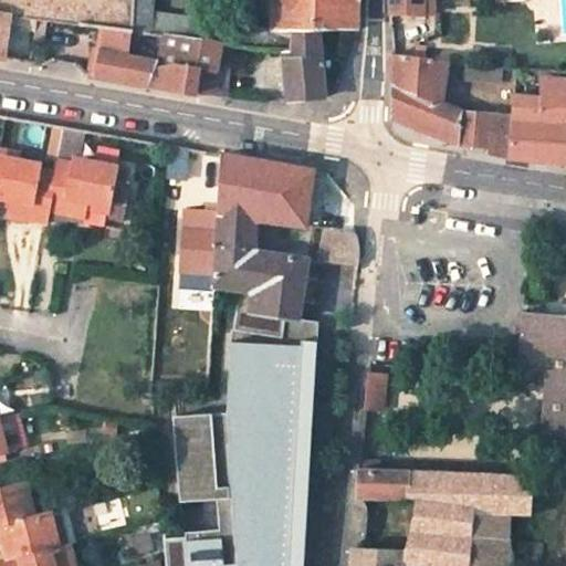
[(0,0),(0,13),(12,14),(11,17),(103,27),(133,30),(133,0),(0,0)]
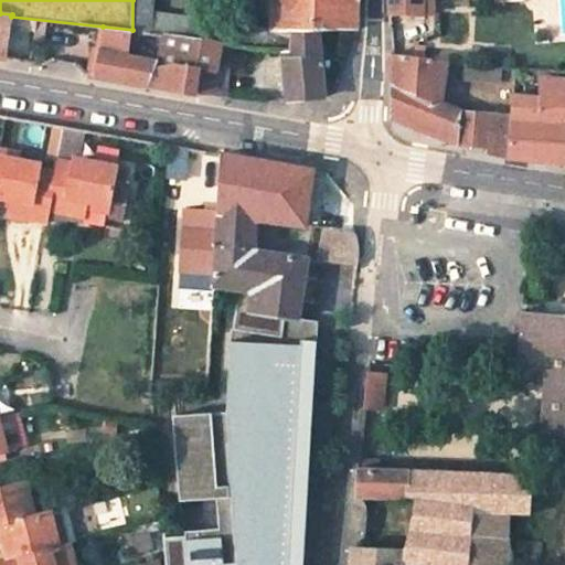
[(245,31),(247,22),(156,10),(155,0),(132,0),(132,30),(164,34),(178,36),(215,41),(217,31),(226,33),(227,28),(245,31)]
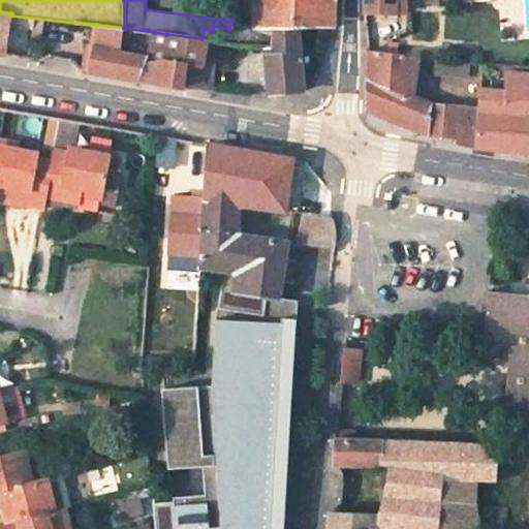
[(244,44),(265,47),(271,47),(273,29),(302,28),(333,28),(334,0),(254,0),(253,24),(231,21),(229,29),(213,26),(212,31),(204,29),(201,38),(208,39),(221,41),(244,44)]
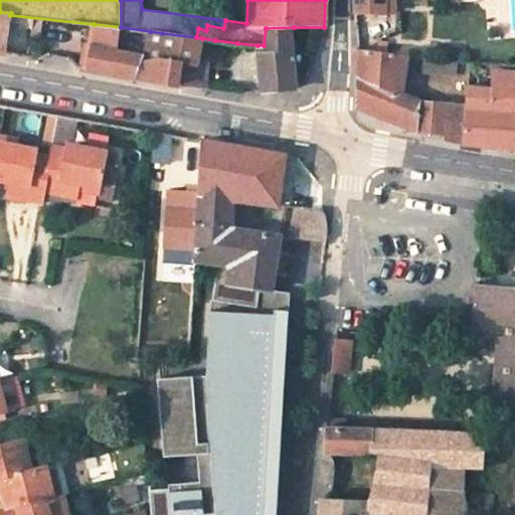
[(354,0),(355,7),(355,13),(391,13),(393,13),(392,0),(354,0)]
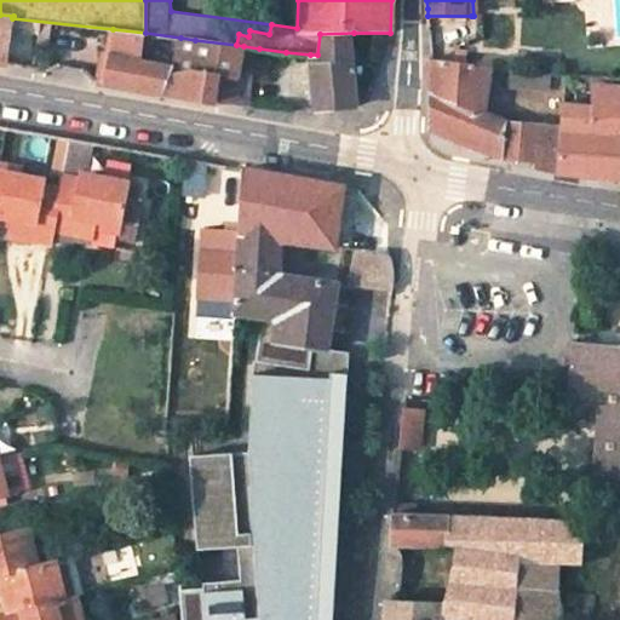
[(0,15),(0,62),(6,64),(12,18),(13,16),(0,15)]
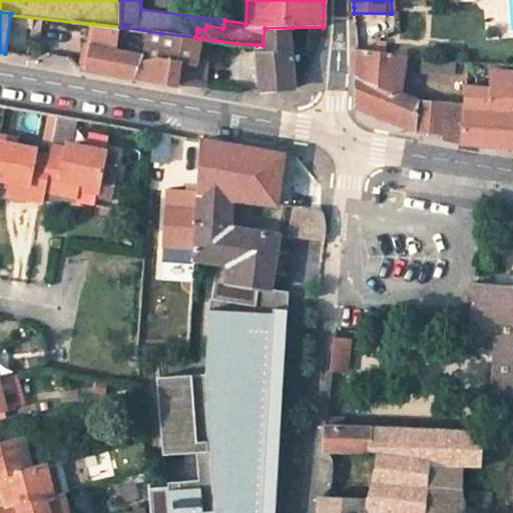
[(93,24),(90,45),(118,49),(120,27),(93,24)]
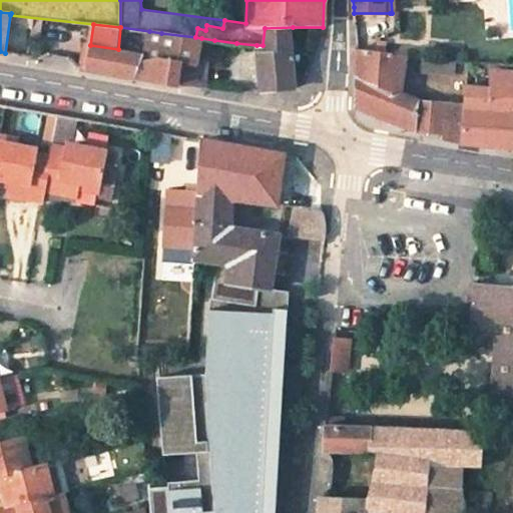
[(257,45),(260,90),(287,88),(295,87),(293,45),(293,27),(265,28),(263,45),(257,45)]
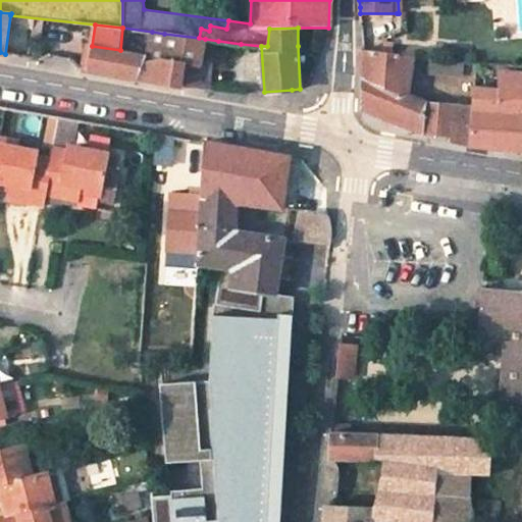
[(93,70),(136,77),(143,59),(185,63),(200,65),(205,39),(199,38),(164,34),(152,32),(146,55),(120,50),(92,46),(89,61),(84,59),(81,68),(93,70)]
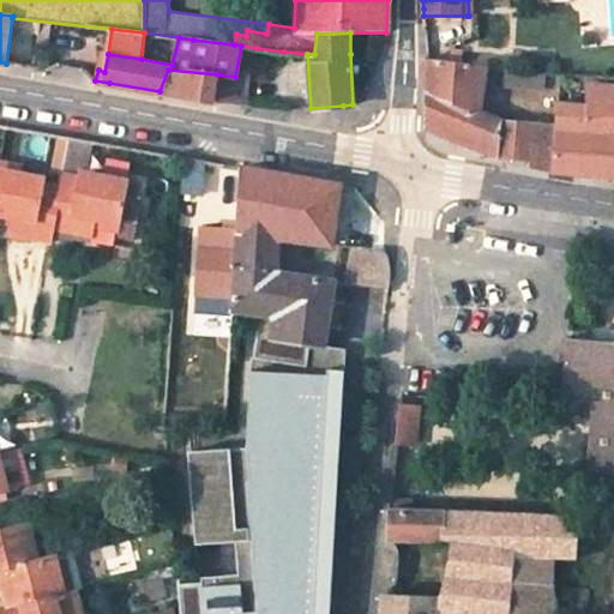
[(257,48),(241,46),(235,77),(217,74),(212,100),(240,104),(248,104),(257,48)]
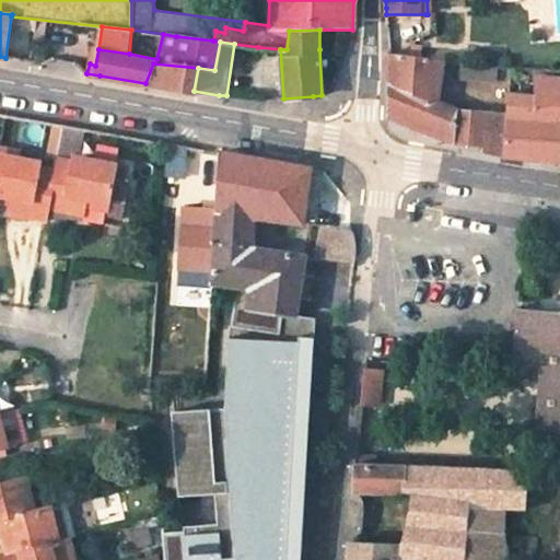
[(506,114),(464,111),(436,103),(443,61),(422,58),(386,54),(386,97),(387,116),(457,143),(482,144),(480,150),(503,156),(506,114)]
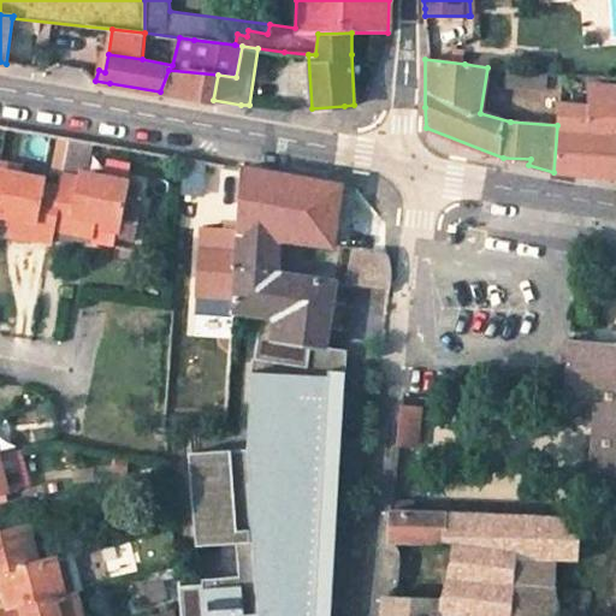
[(213,100),(218,75),(169,70),(160,92),(213,100)]
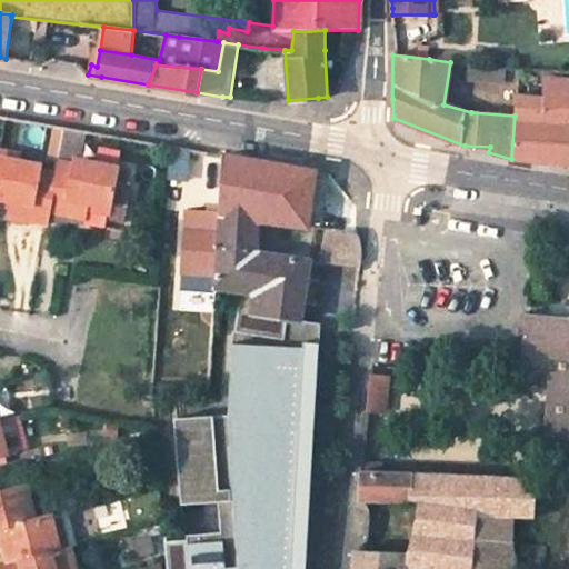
[(468,65),(467,80),(502,85),(505,70),(468,65)]
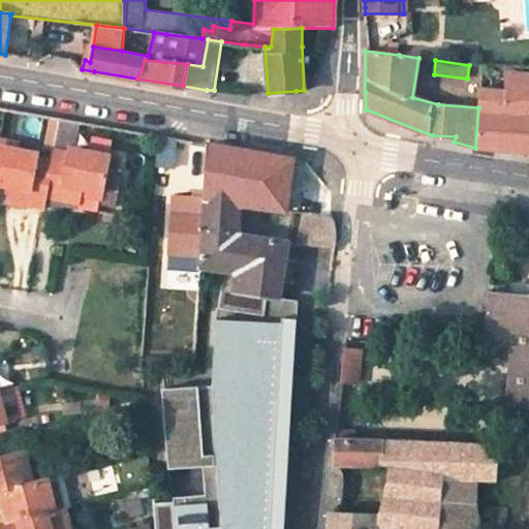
[(504,73),(503,86),(480,86),(478,107),(475,148),(528,152),(528,74),(512,73),(504,73)]
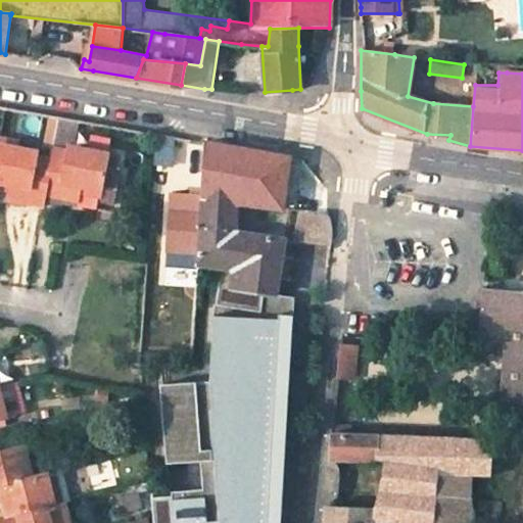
[(80,192),(101,196),(100,202),(115,205),(121,175),(115,174),(105,172),(108,155),(108,154),(68,147),(74,119),(58,116),(53,149),(51,159),(43,204),(62,207),(62,205),(76,208),(78,201),(80,192)]
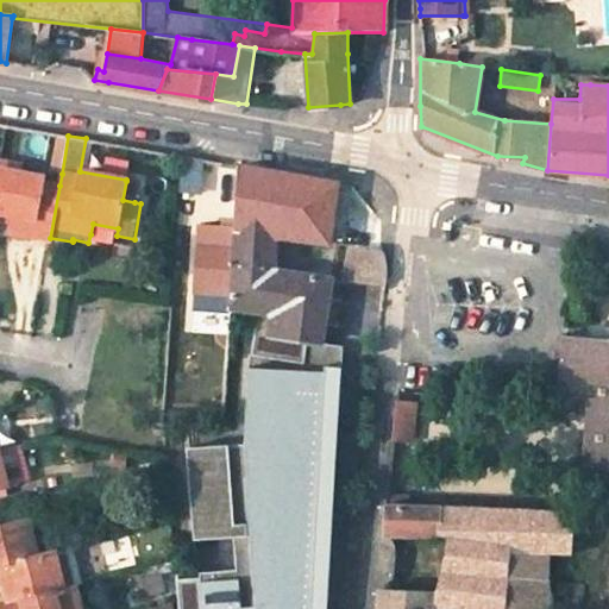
[(217,161),(182,155),(181,174),(213,179),(217,161)]
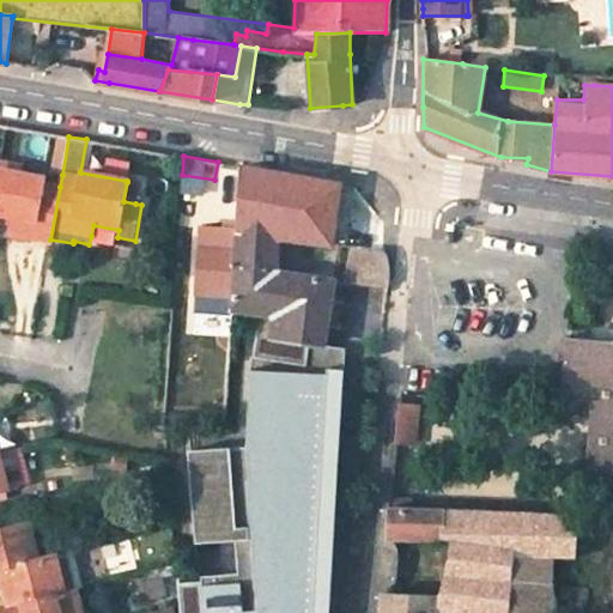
[(332,242),(340,183),(331,182),(241,167),(237,229),(237,230),(279,236),(332,242)]
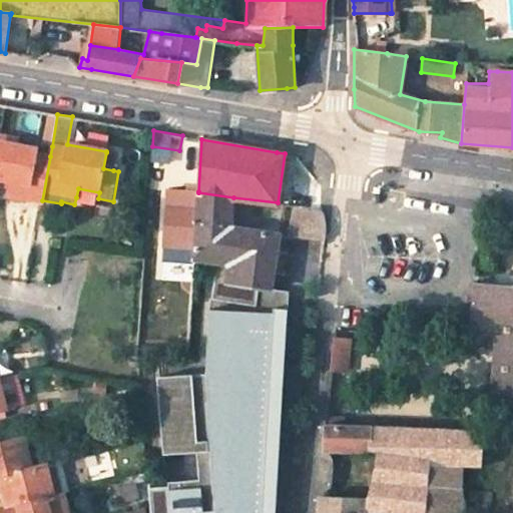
[(26,197),(42,201),(42,200),(50,156),(36,154),(37,149),(0,142),(0,185),(10,187),(11,181),(29,184),(26,197)]
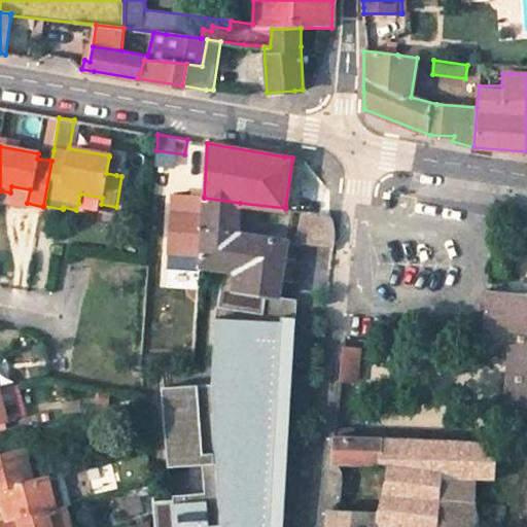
[(109,156),(106,173),(116,175),(118,159),(109,156)]
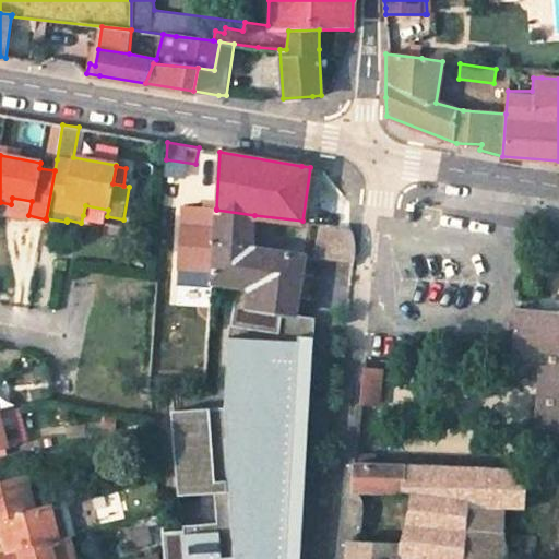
[(12,198),(11,204),(10,213),(28,215),(32,201),(12,198)]
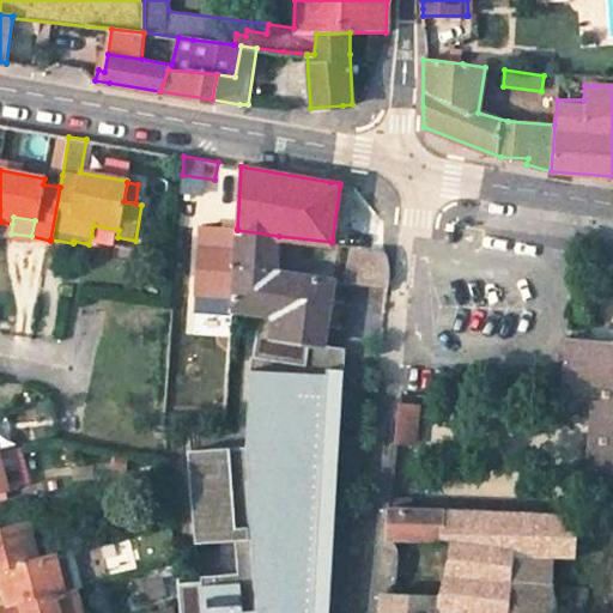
[(237,229),(201,226),(198,290),(232,292),(235,266),(237,230),(237,229)]
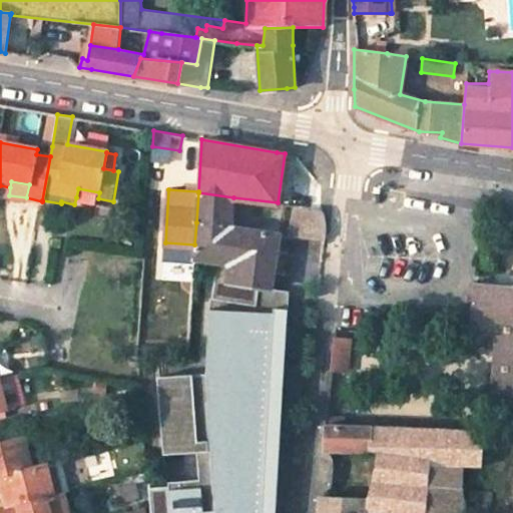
[(233,197),(198,192),(196,222),(231,226),(233,197)]
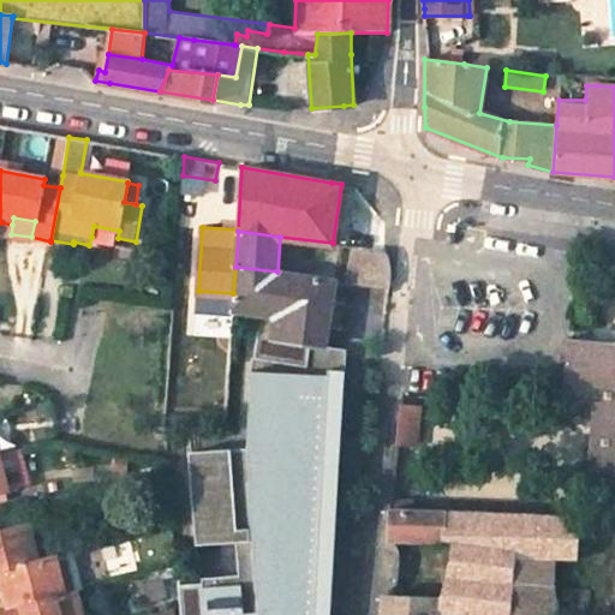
[(351,282),(388,287),(389,276),(392,250),(383,250),(356,246),(352,273),(351,282)]
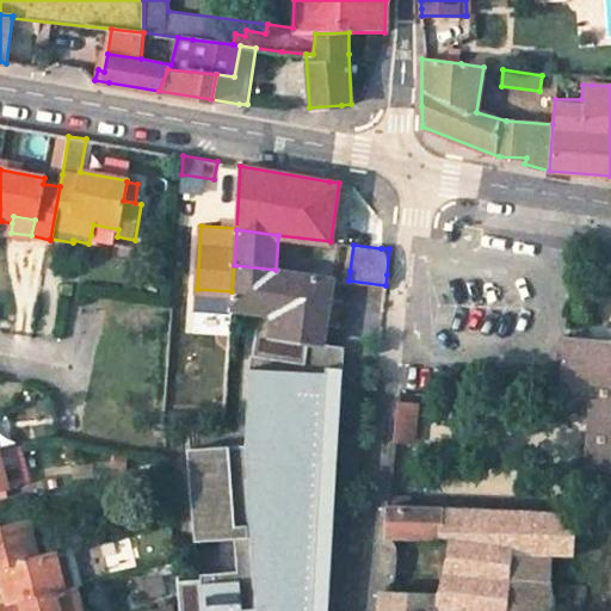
[(276,270),(234,265),(232,291),(232,309),(258,314),(251,369),(246,445),(191,449),(198,539),(235,537),(238,571),(201,573),(202,584),(178,585),(179,610),(315,610),(329,370),(313,369),(318,341),(323,341),(334,278),(276,270)]
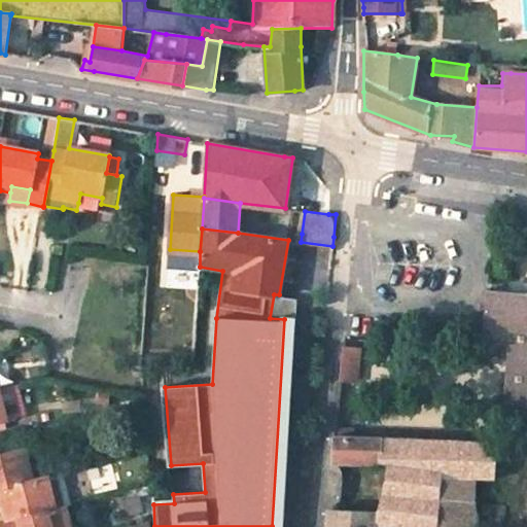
[(526,293),(488,290),(483,343),(511,346),(503,422),(526,423),(526,293)]
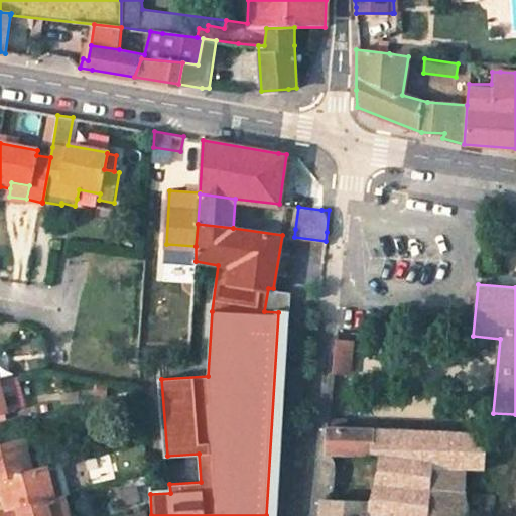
[(275,515),(286,312),(278,312),(266,515),(275,515)]
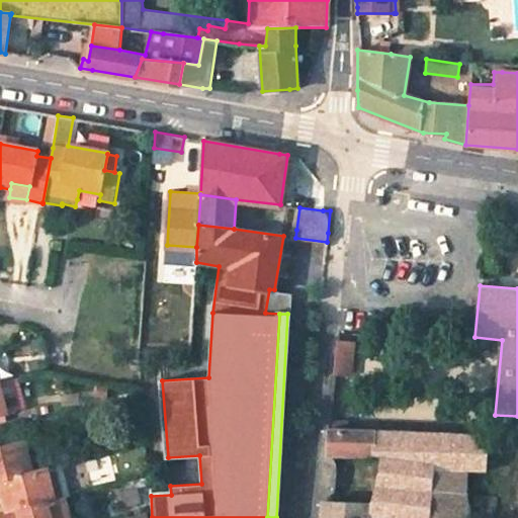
[(346,429),(353,336),(337,335),(332,381),(328,428),(346,429)]
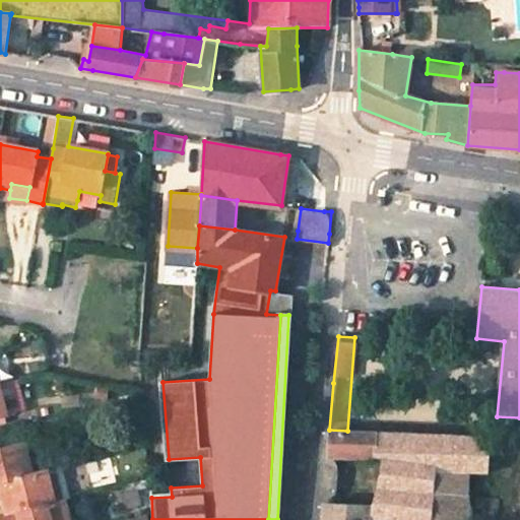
[(372,519),(373,518),(391,519),(473,519),(468,495),(471,472),(485,473),(489,436),(408,433),(408,434),(377,433),(377,432),(347,431),(329,430),(327,446),(326,458),(374,457),(385,459),(372,508),(323,505),(322,519),(372,519)]
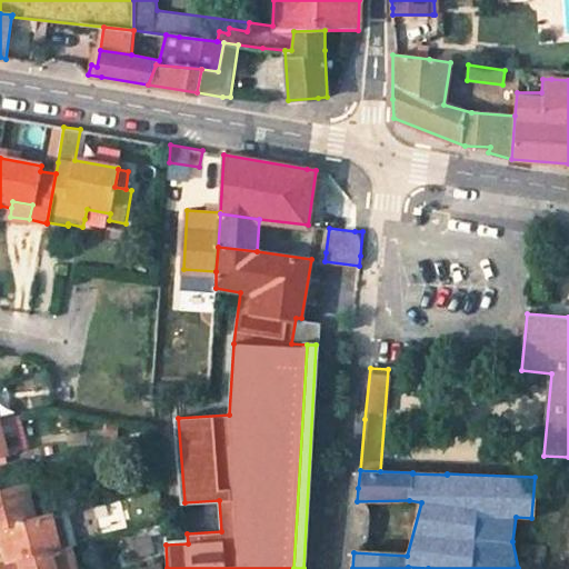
[(0,526),(36,518),(27,482),(0,488),(0,526)]
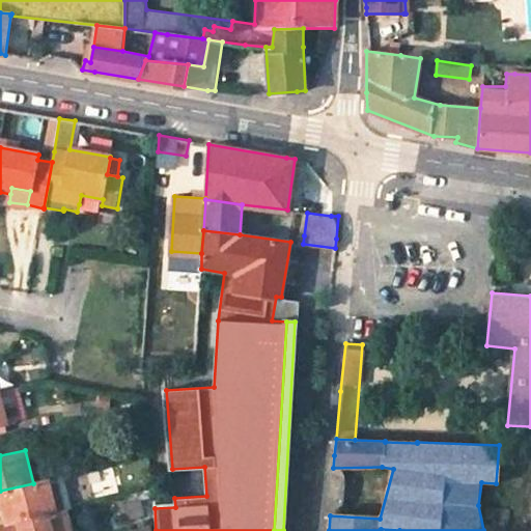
[(33,483),(0,491),(0,506),(3,506),(7,525),(56,512),(48,479),(33,483)]
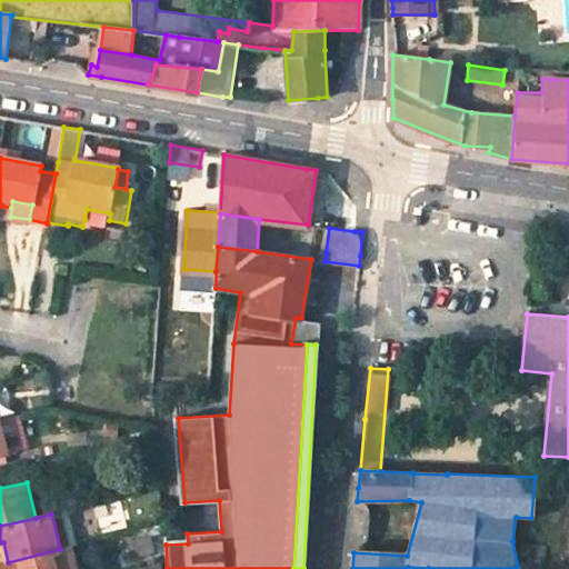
[(8,562),(0,563),(0,568),(76,568),(70,546),(60,549),(8,562)]
